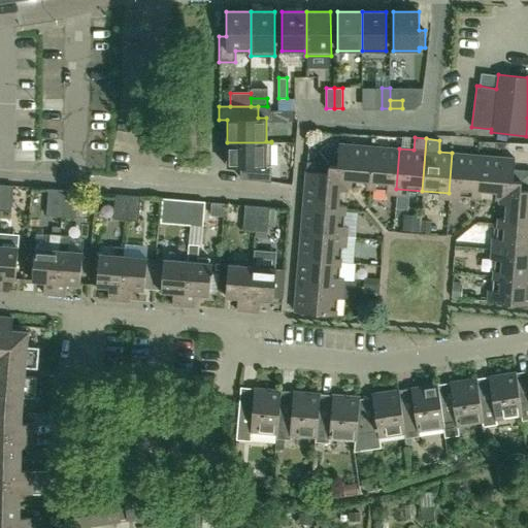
[(271,142),(227,142),(227,166),(240,166),(240,177),(271,182),(271,142)]
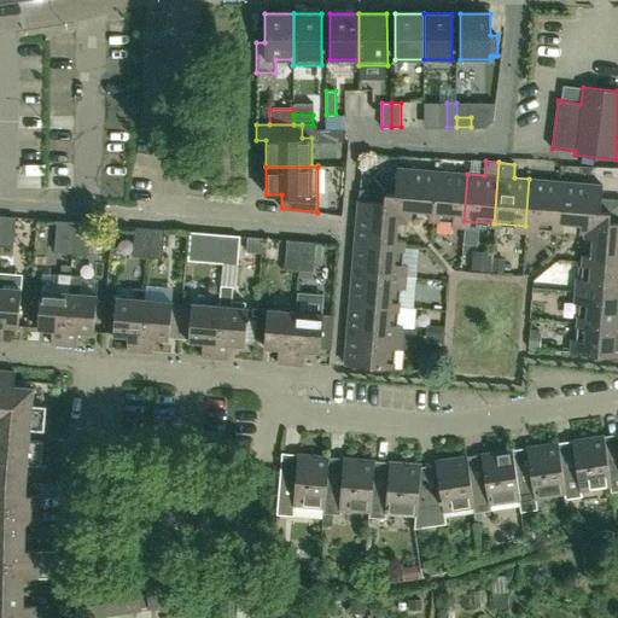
[(426,217),(432,217),(437,172),(396,168),(395,194),(385,193),(404,216),(409,216),(410,208),(427,209),(426,217)]
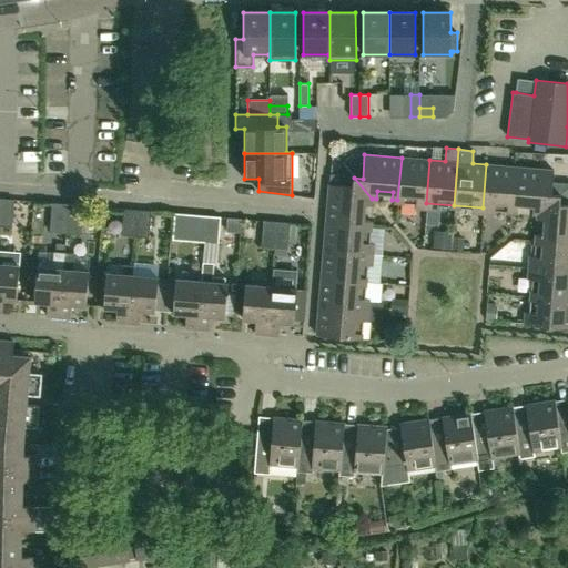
[(397,200),(426,203),(429,160),(402,158),(397,200)]
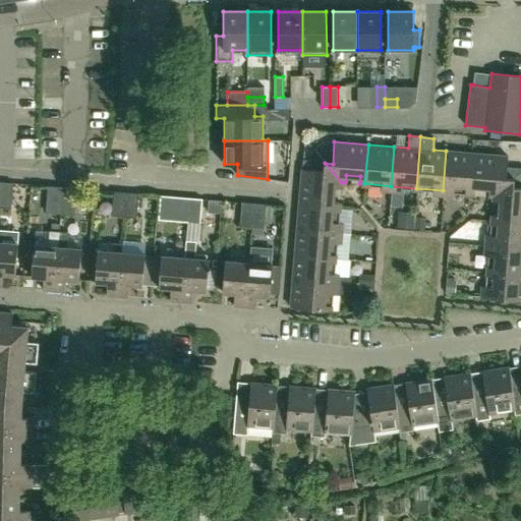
[(443,190),(469,193),(472,154),(446,151),(443,190)]
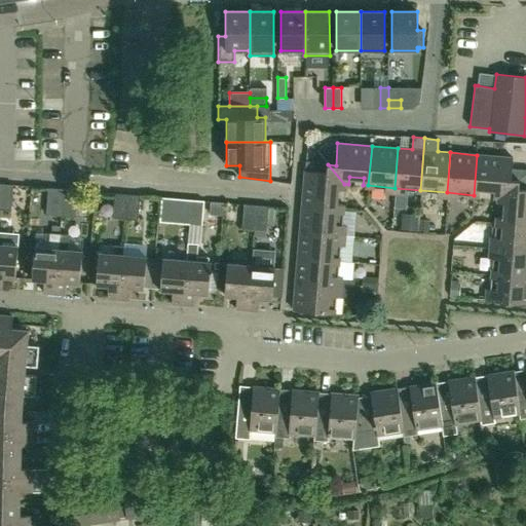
[(492,196),(497,197),(519,179),(525,173),(525,168),(512,167),(513,157),(477,155),(474,195),(477,195),(477,188),(492,189),(492,196)]
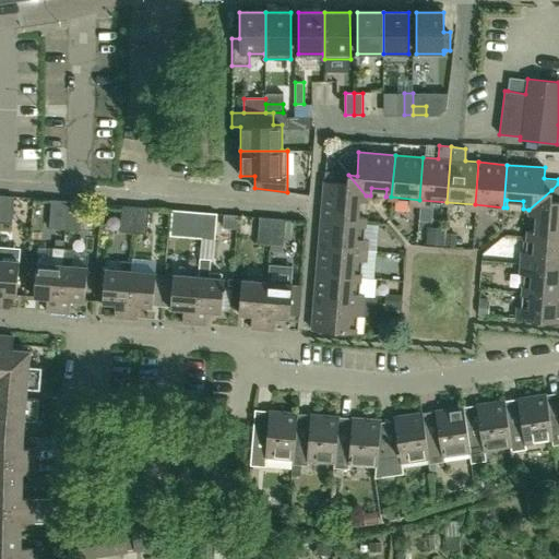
[(324,181),(321,217),(366,221),(366,216),(356,215),(357,199),(365,199),(366,195),(348,175),(347,175),(346,183),(324,181)]
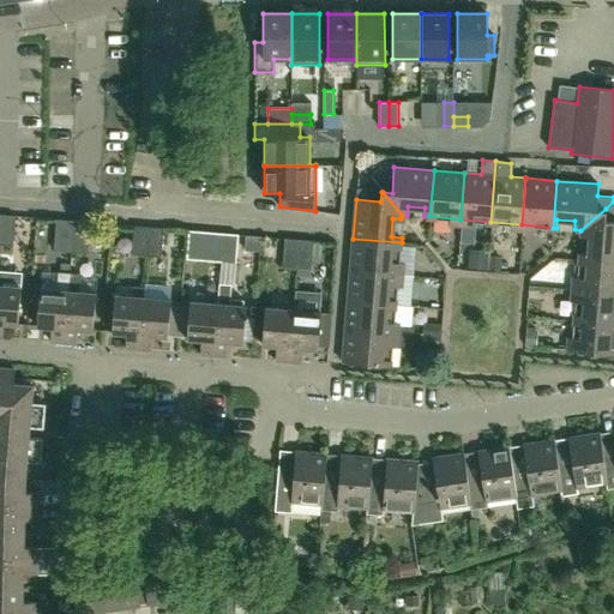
[(581,230),(581,235),(589,235),(588,253),(578,252),(578,257),(613,259),(613,220),(606,218),(606,209),(581,230)]
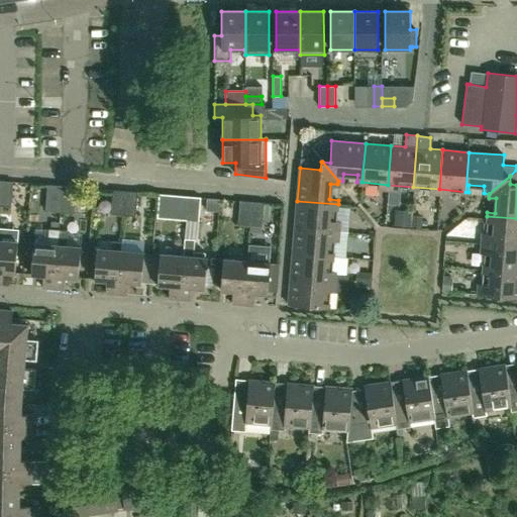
[(0,205),(11,206),(13,182),(0,180),(0,205)]
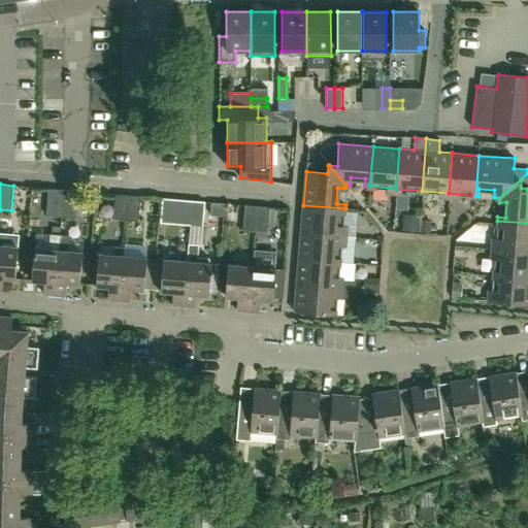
[(46,213),(60,215),(61,190),(48,189),(46,213)]
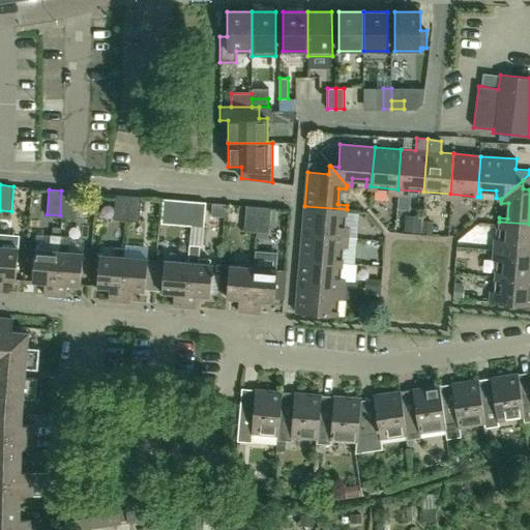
[(61,190),(60,215),(76,217),(78,192),(61,190)]
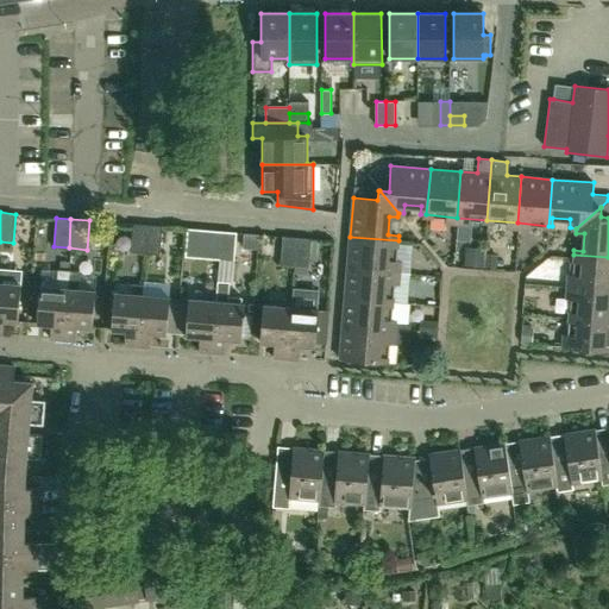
[(132,253),(144,255),(145,225),(135,224),(132,253)]
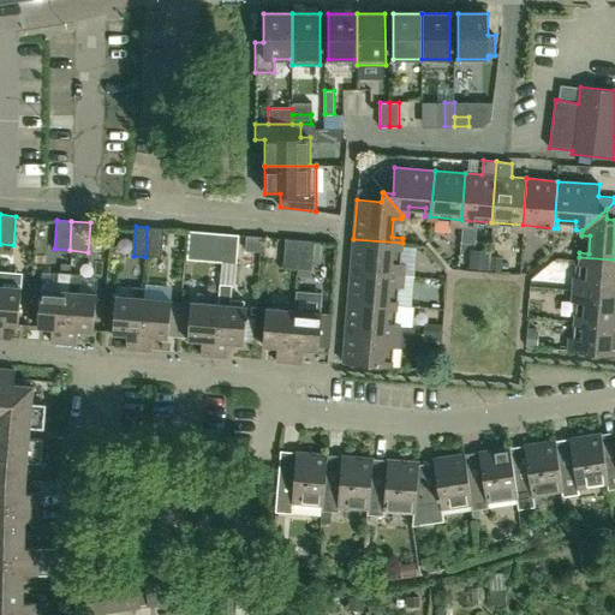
[(147,227),(145,257),(162,258),(165,228),(147,227)]
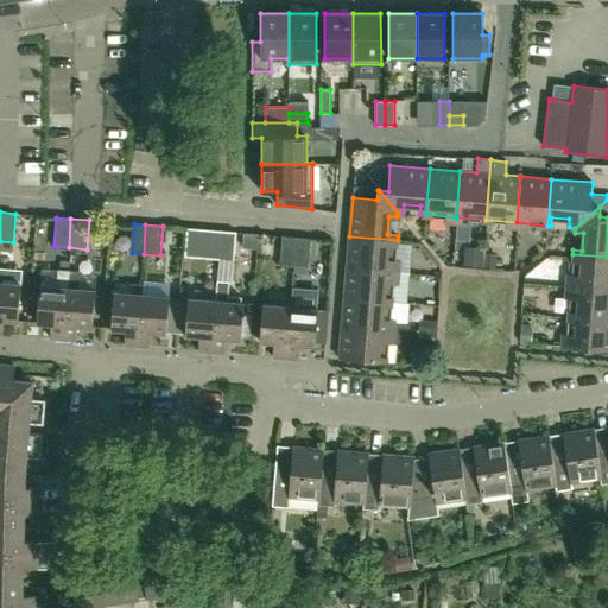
[(184,257),(217,259),(220,230),(187,228),(184,257)]
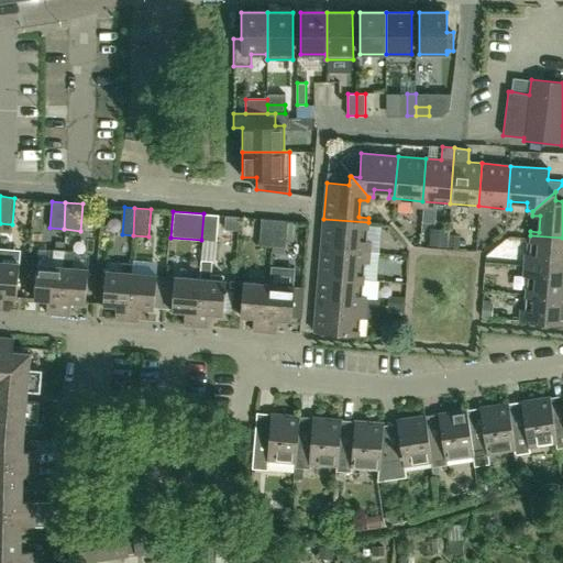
[(203,213),(201,240),(217,241),(219,214),(203,213)]
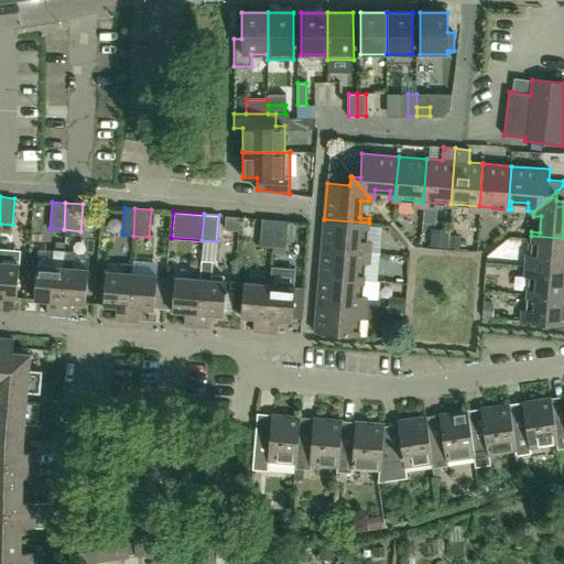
[(259,246),(272,247),(273,219),(261,219),(259,246)]
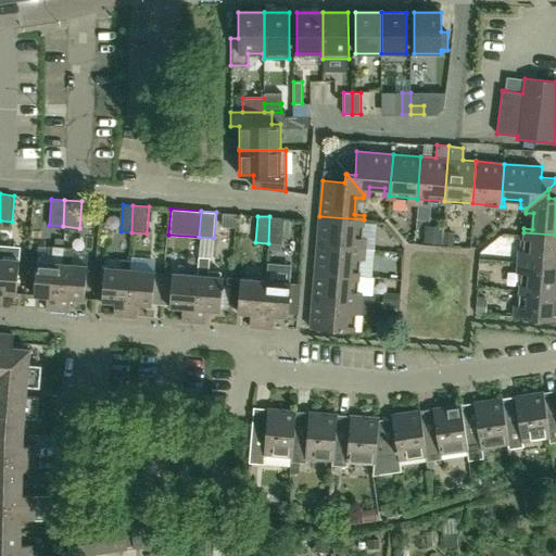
[(269,216),(268,243),(281,244),(283,218),(269,216)]
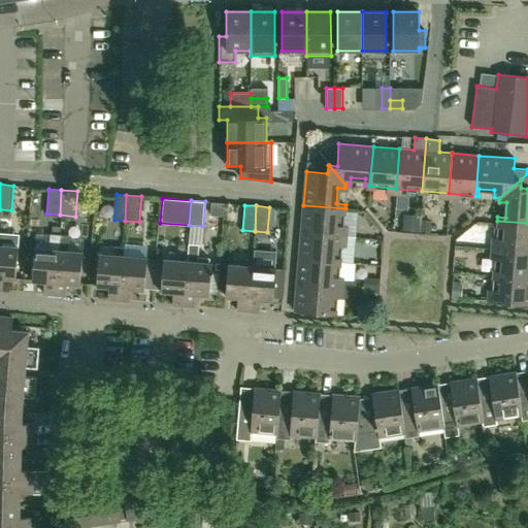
[(343,235),(345,208),(303,205),(301,232),(343,235)]
